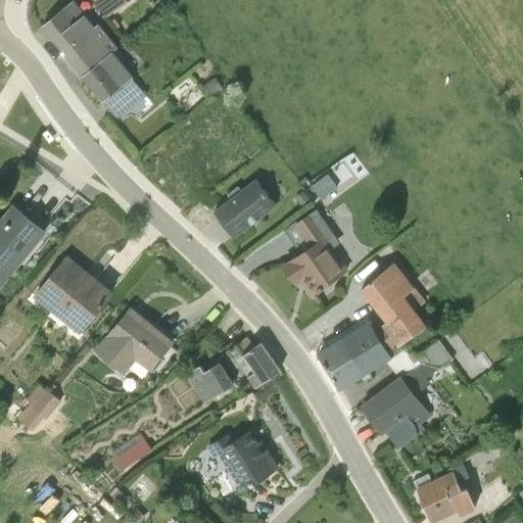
[(97,0),(108,17),(137,0),(97,0)]
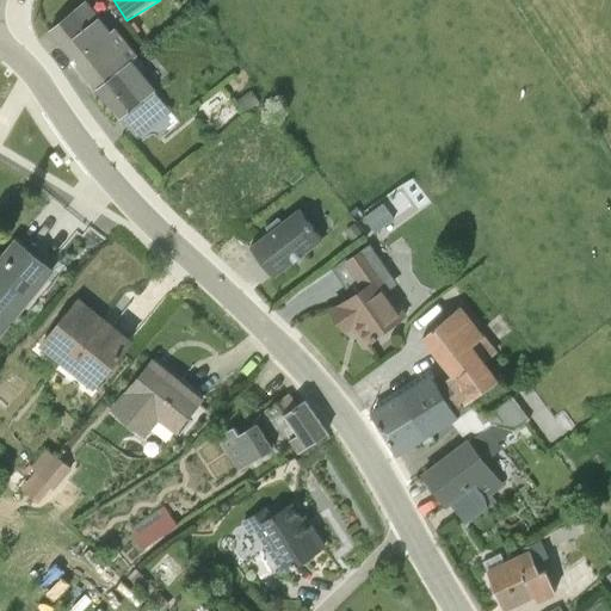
[(87,2),(49,32),(142,148),(154,139),(161,148),(187,128),(87,2)]
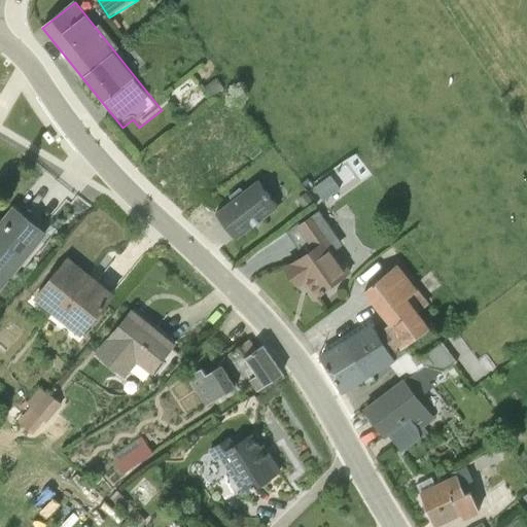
[(316,178),(327,198),(364,178),(354,159),(316,178)]
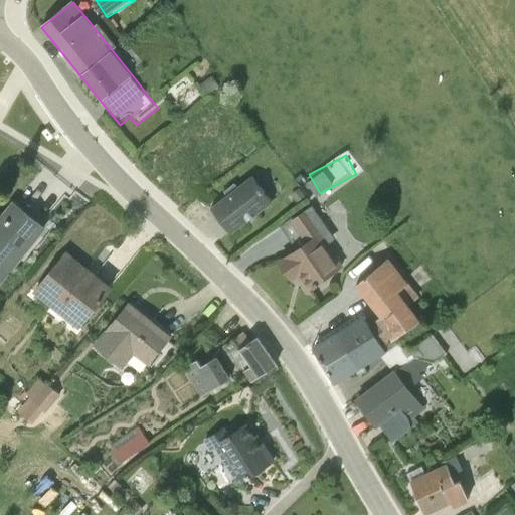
[(274,200),(251,175),(238,185),(235,181),(225,190),(228,193),(210,208),(231,233),(274,200)]
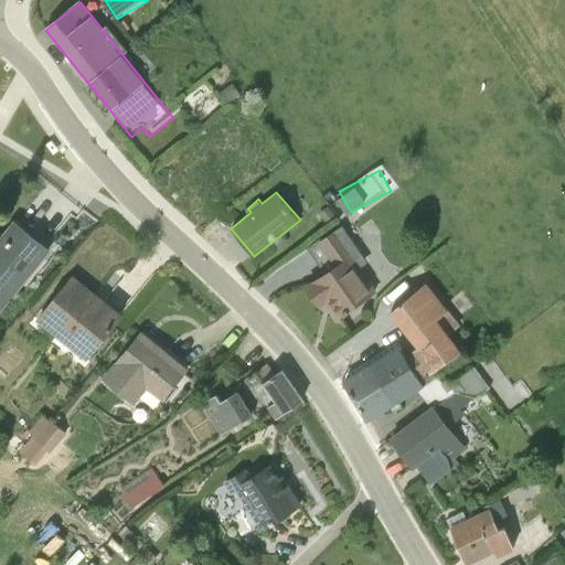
[(0,310),(44,255),(9,226),(0,236),(0,310)]
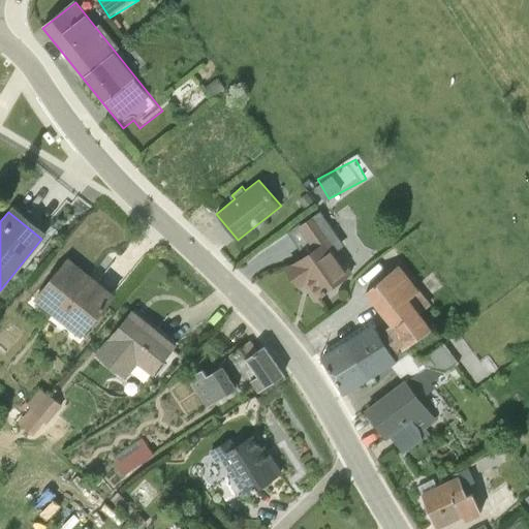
[(352,273),(337,250),(343,244),(319,212),(287,234),(304,257),(286,270),(292,279),(301,274),(316,299),(352,273)]
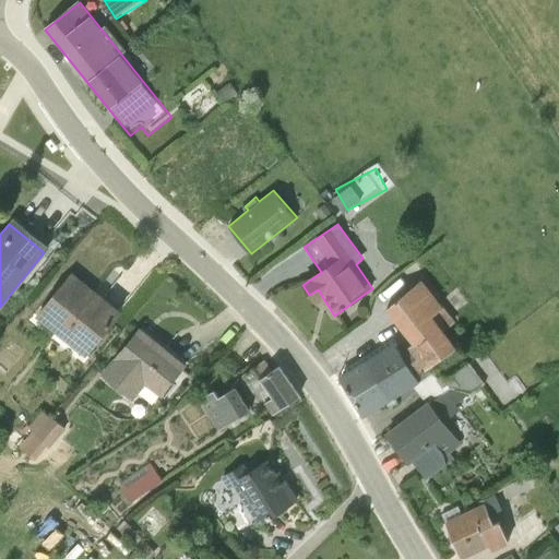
[(96,305),(67,280),(36,319),(84,356),(120,312),(100,298),(96,305)]
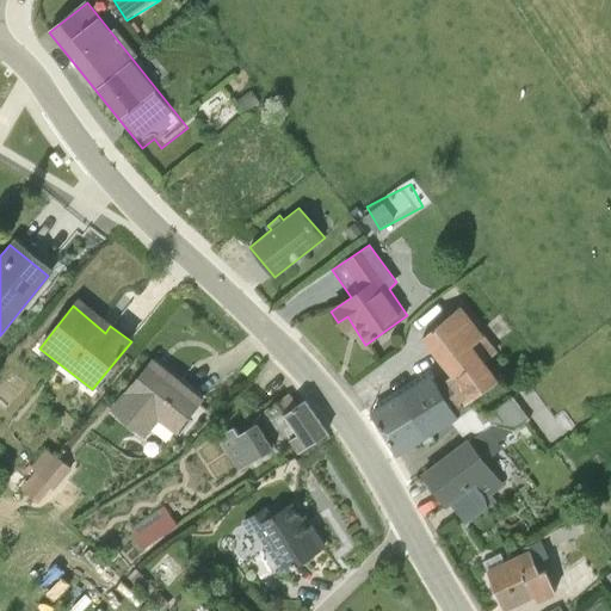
[(461,306),(423,337),(454,375),(448,378),(466,402),(468,400),(497,380),(487,362),(498,352),(461,306)]
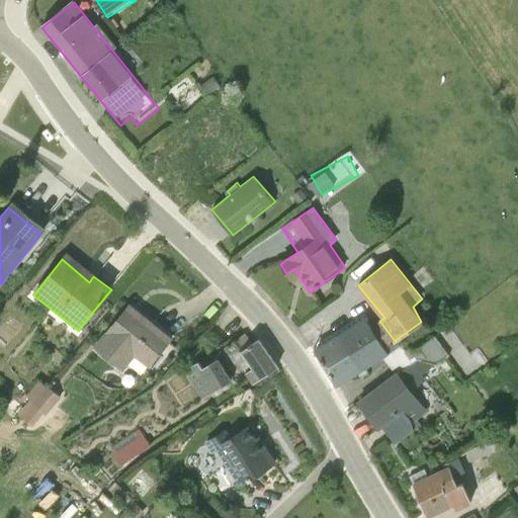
[(171,339),(130,306),(95,347),(123,372),(134,358),(148,367),(171,339)]
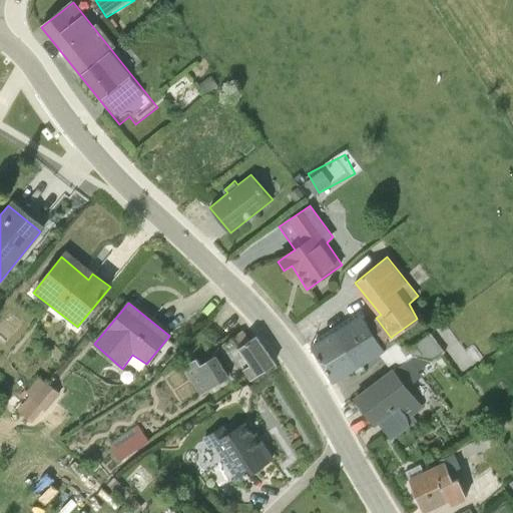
[(381,346),(364,317),(335,334),(357,369),(398,344),(393,336),(381,346)]
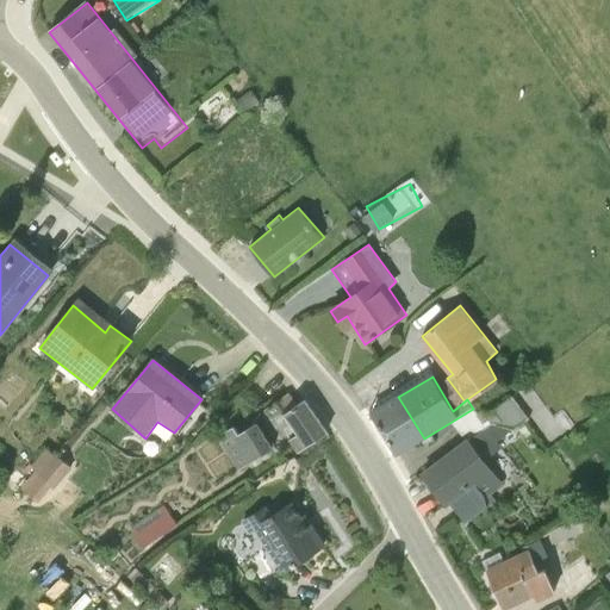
[(424,439),(398,397),(371,414),(396,456),(424,439)]
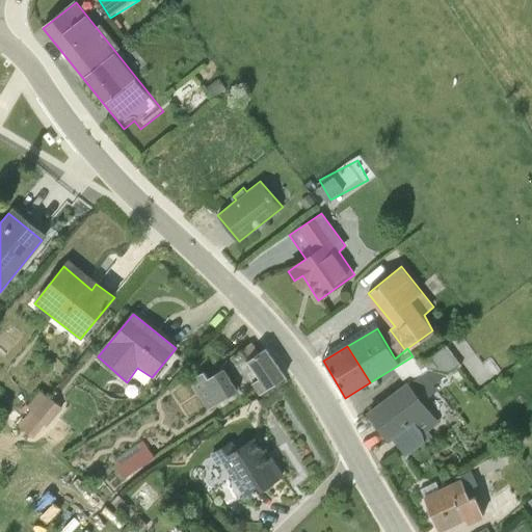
[(277,383),(257,352),(235,367),(255,397),(277,383)]
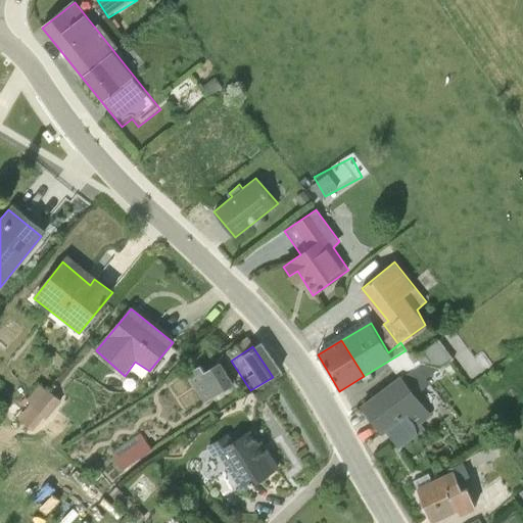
[(225,392),(202,364),(182,380),(203,409),(225,392)]
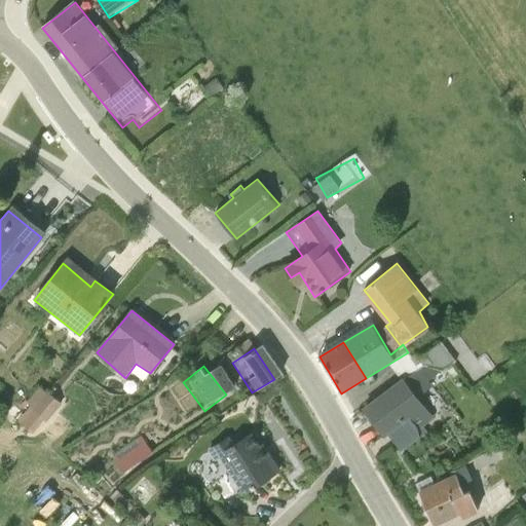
[(440,372),(423,366),(365,410),(383,437),(387,435),(401,452),(417,438),(418,429),(434,417),(412,389),(440,372)]
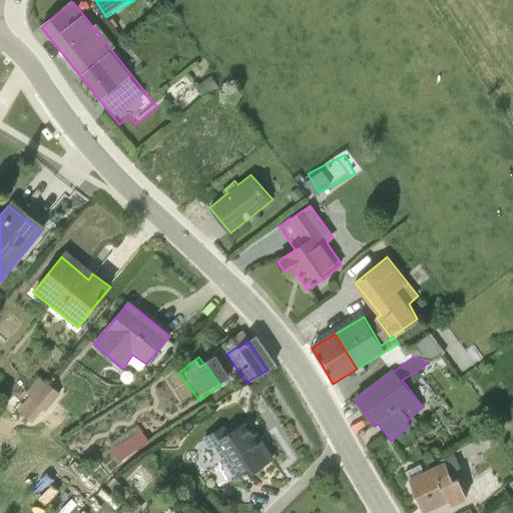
[(36,418),(63,388),(46,373),(19,402),(36,418)]
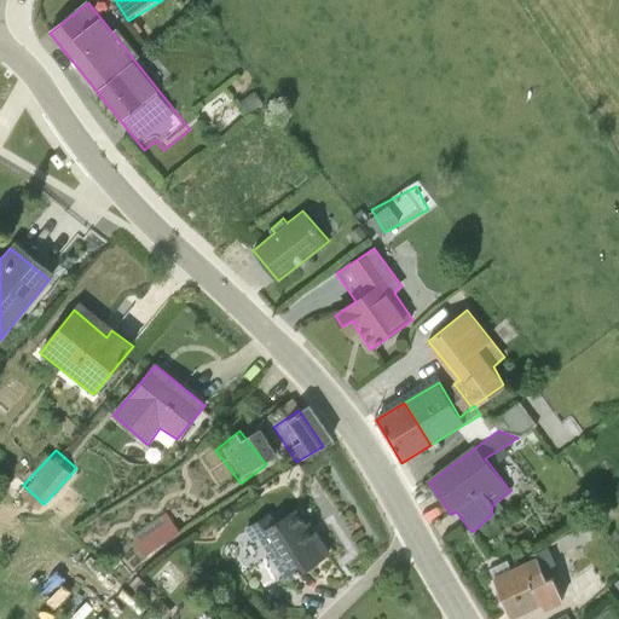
[(149,551),(185,525),(173,508),(137,533),(149,551)]
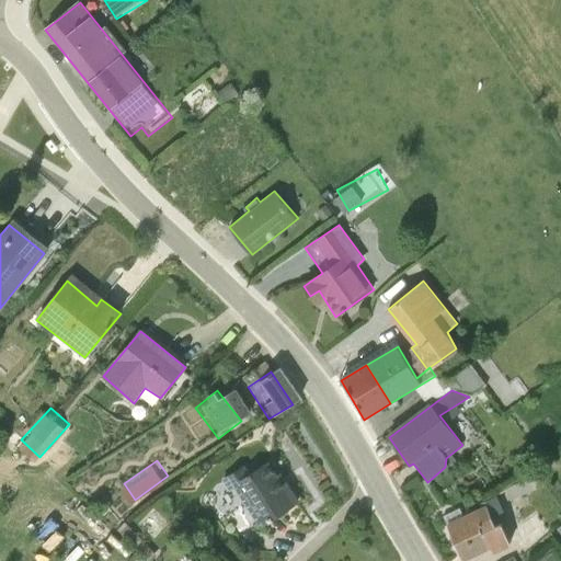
[(250,472),(247,466),(222,479),(229,489),(239,484),(263,525),(297,502),(287,487),(284,488),(267,462),(250,472)]
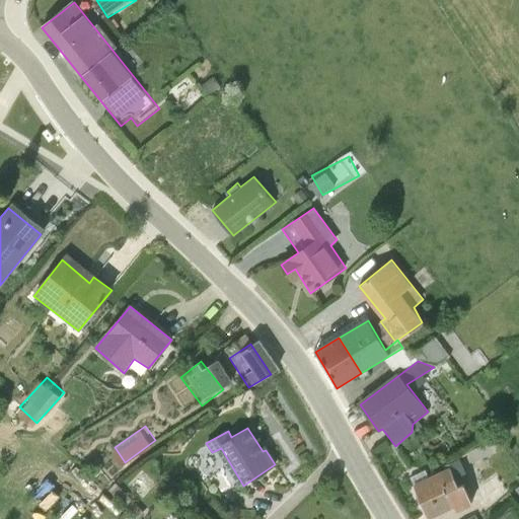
[(455,512),(471,505),(463,484),(467,482),(458,459),(448,464),(448,468),(439,472),(453,508),(455,512)]
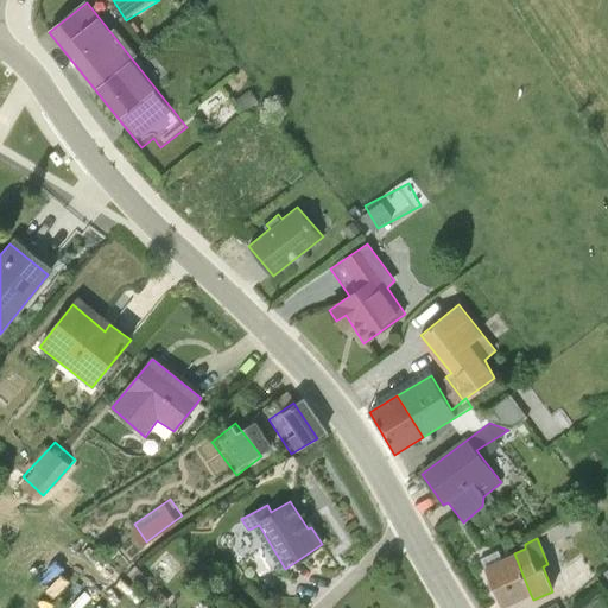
[(531,595),(514,553),(502,559),(498,552),(480,563),(500,607),(531,595)]
